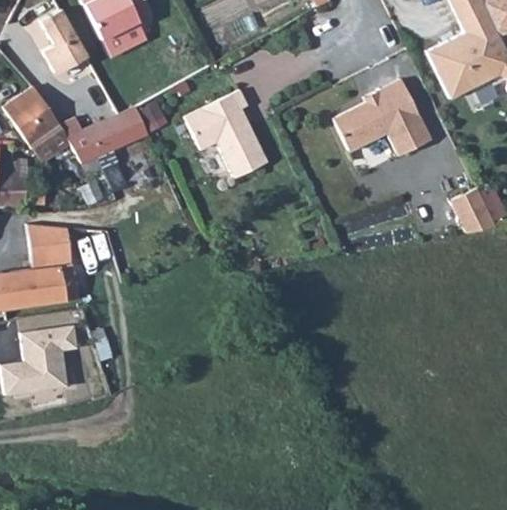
[(89,0),(84,3),(102,39),(140,21),(152,15),(145,0),(89,0)]
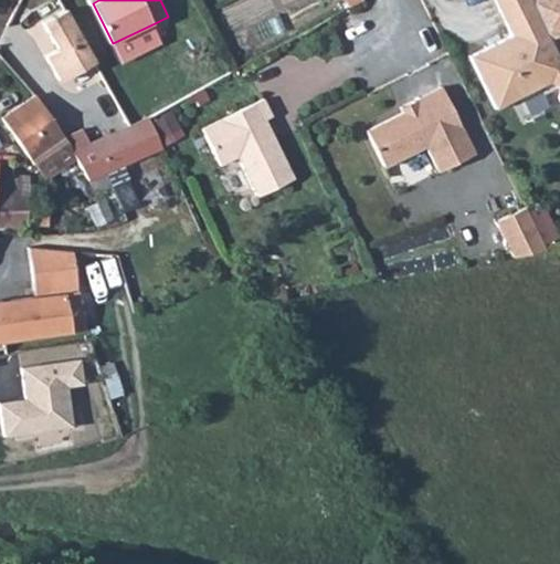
[(559,55),(553,43),(543,21),(535,2),(532,0),(495,0),(513,39),(473,58),(498,111),(555,83),(559,85),(559,55)]
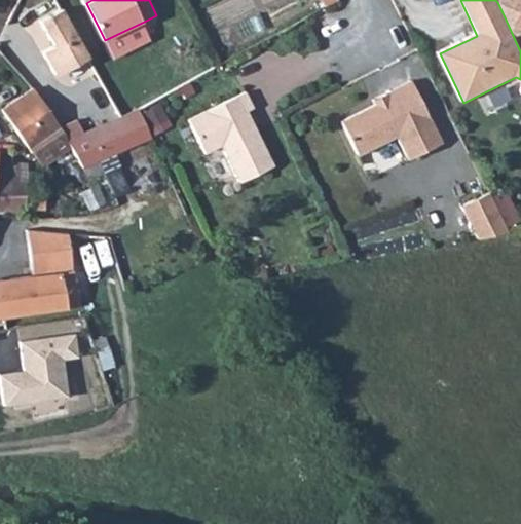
[(506,20),(515,40),(520,37),(520,0),(503,0),(497,2),(506,20)]
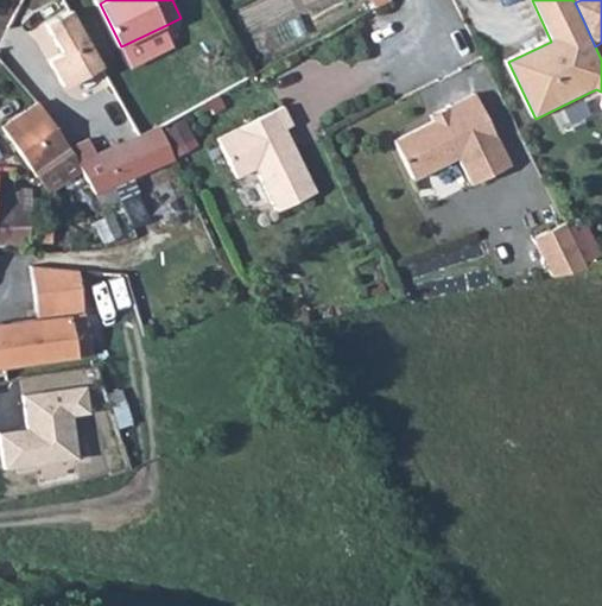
[(74,10),(49,23),(64,51),(51,58),(67,86),(105,65),(74,10)]
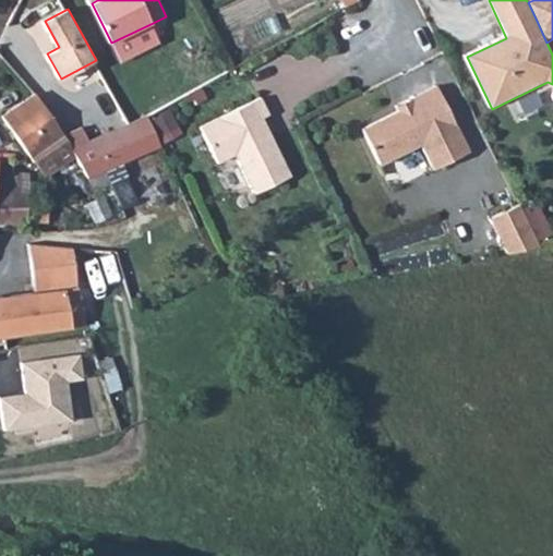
[(153,23),(111,43),(122,67),(165,47),(153,23)]
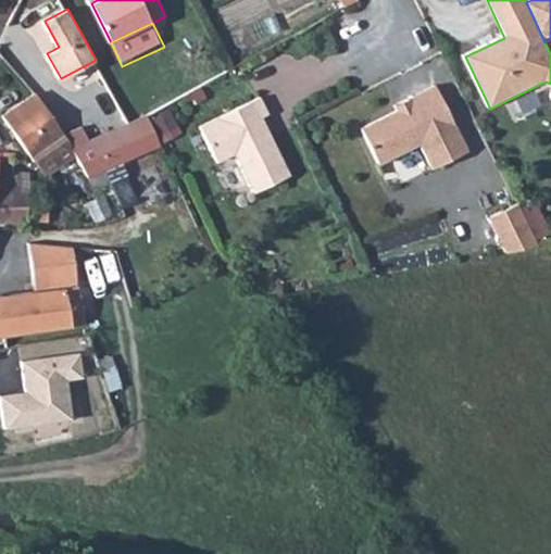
[(412,105),(398,113),(360,130),(376,165),(418,146),(431,171),(468,153),(435,87),(410,100),(412,105)]
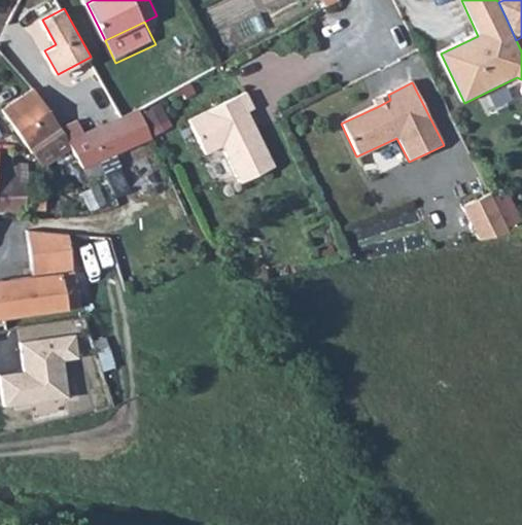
[(74,150),(70,140),(36,90),(5,109),(33,153),(35,152),(45,168),(74,150)]
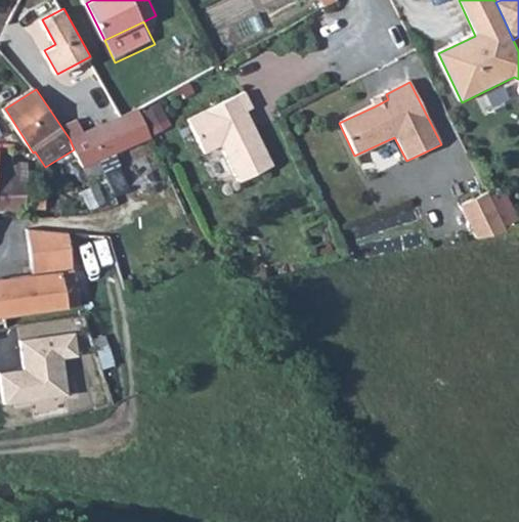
[(373,100),(375,106),(388,99),(386,94),(373,100)]
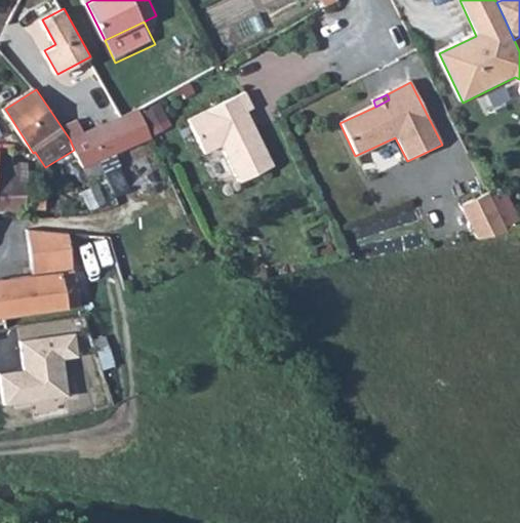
[(245,95),(190,122),(204,157),(221,149),(239,185),(272,169),(245,116),(253,111),(245,95)]
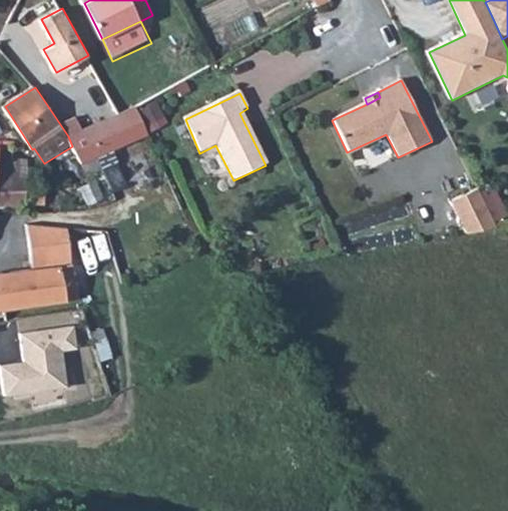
[(83,164),(149,135),(136,108),(68,136),(72,146),(83,164)]
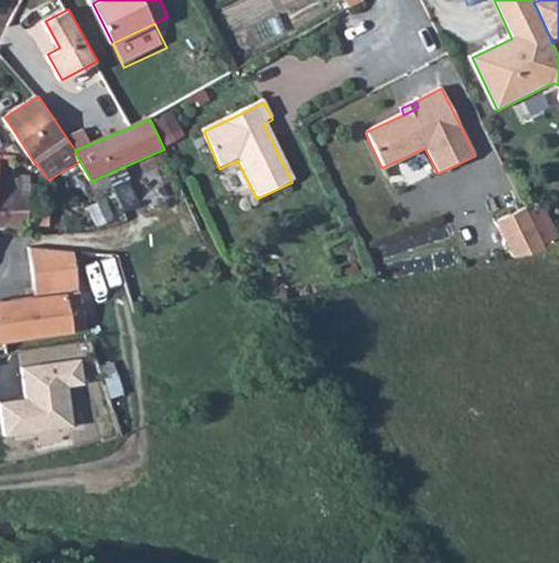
[(15,166),(0,163),(0,195),(30,195),(31,170),(15,170),(15,166)]
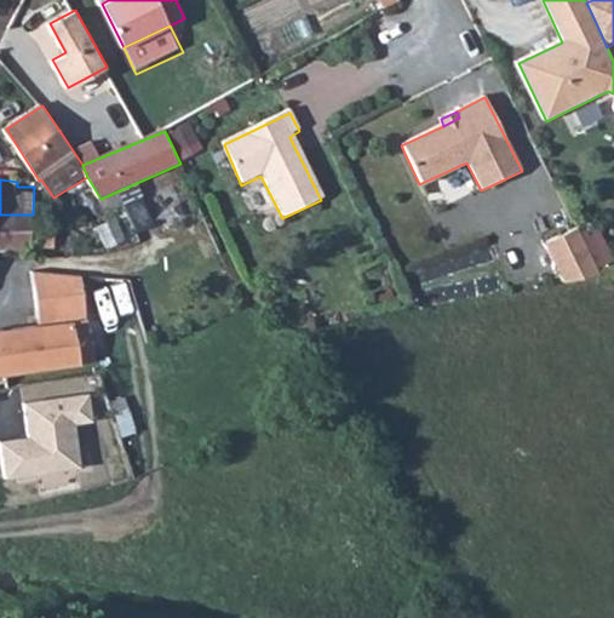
[(33,215),(0,215),(0,250),(32,250),(33,215)]
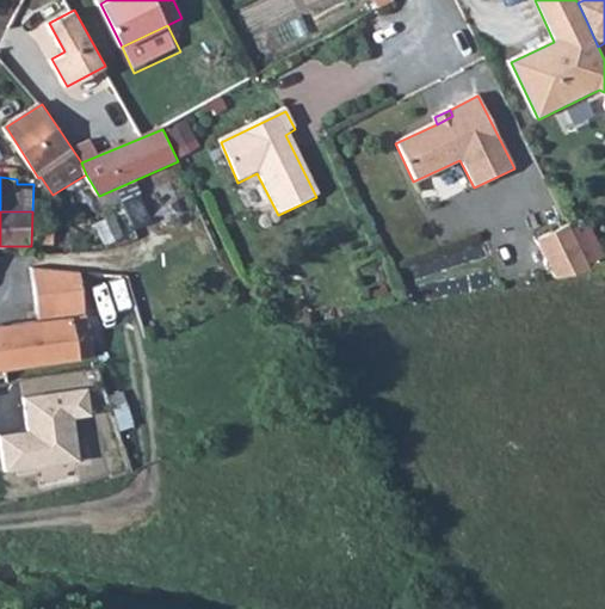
[(535,241),(554,280),(592,272),(569,225),(535,241)]
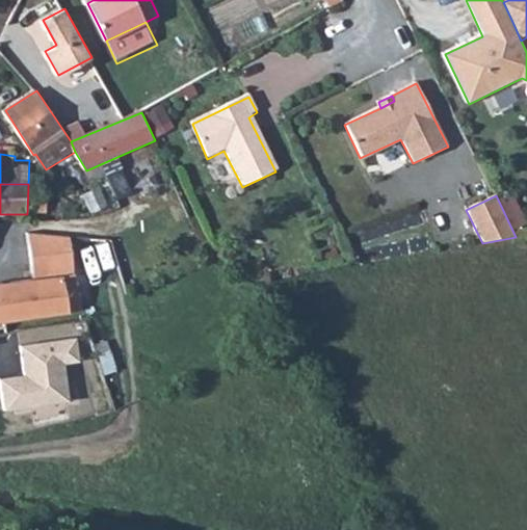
[(34,319),(84,310),(76,279),(67,237),(28,234),(35,282),(31,282),(34,319)]
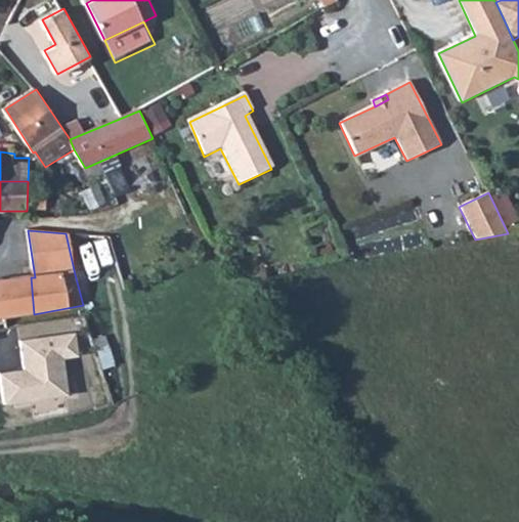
[(0,324),(10,324),(8,317),(34,314),(31,277),(0,281),(0,324)]
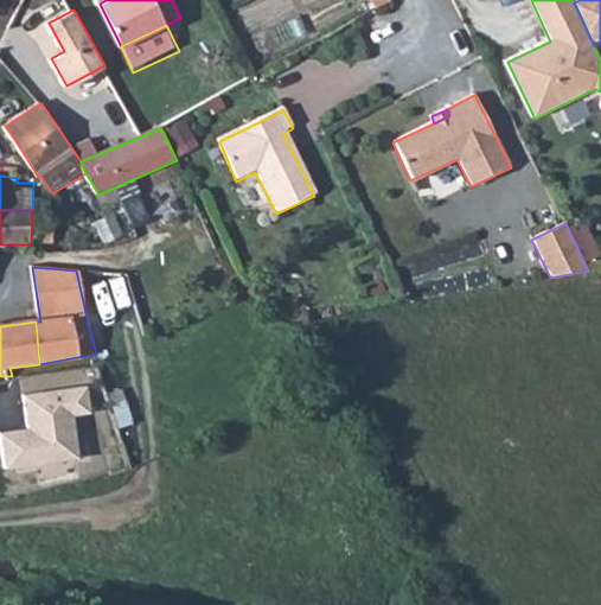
[(93,394),(29,399),(31,437),(6,438),(8,475),(80,470),(77,422),(94,421),(93,394)]
